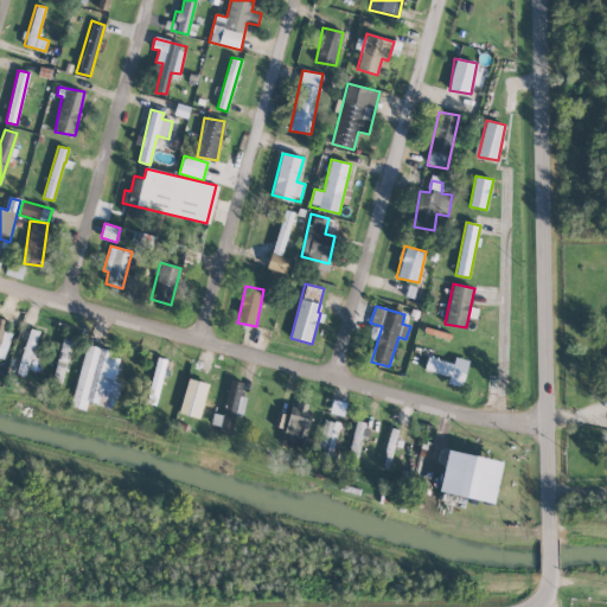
[(6,320),(0,318),(0,357),(5,359),(11,333),(2,331),(6,320)]
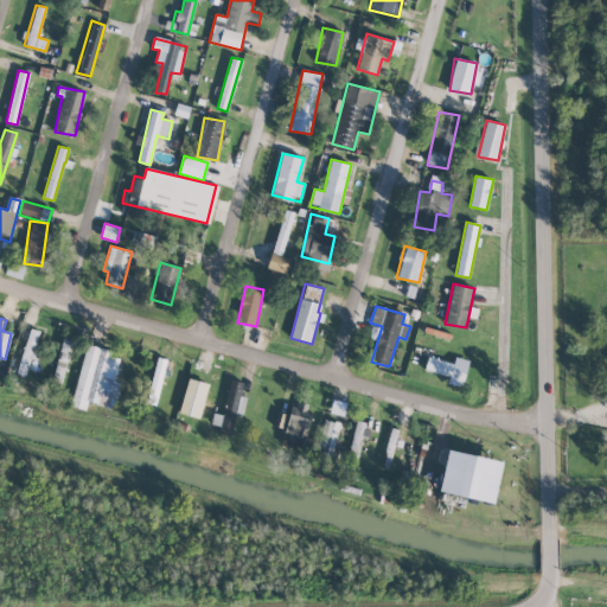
[(18,374),(26,376),(30,359),(33,359),(39,331),(27,328),(18,374)]
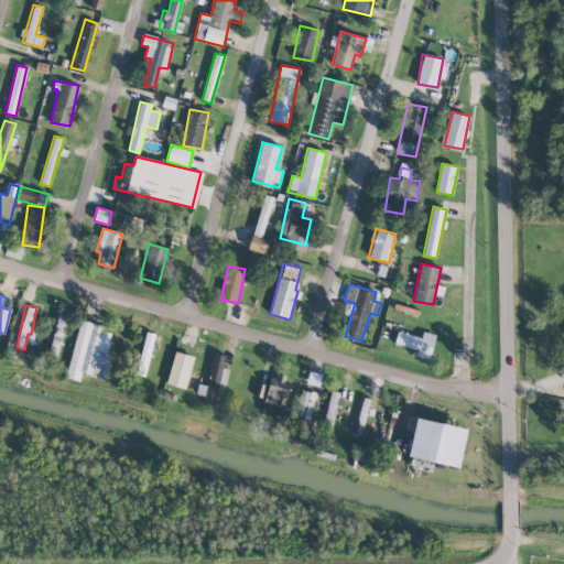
[(46,357),(56,359),(68,317),(58,314),(46,357)]
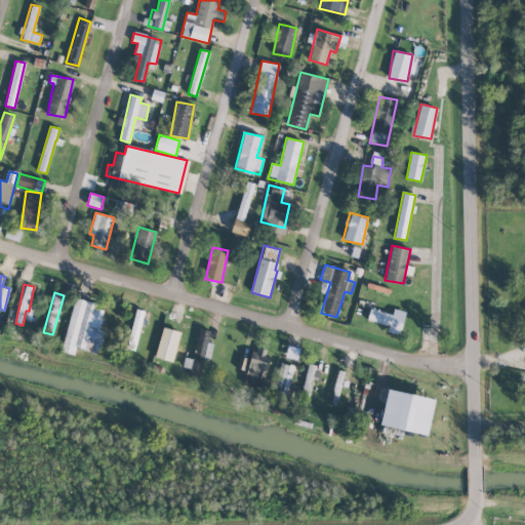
[(74,355),(76,348),(99,354),(105,330),(99,329),(105,307),(74,299),(62,352),(74,355)]
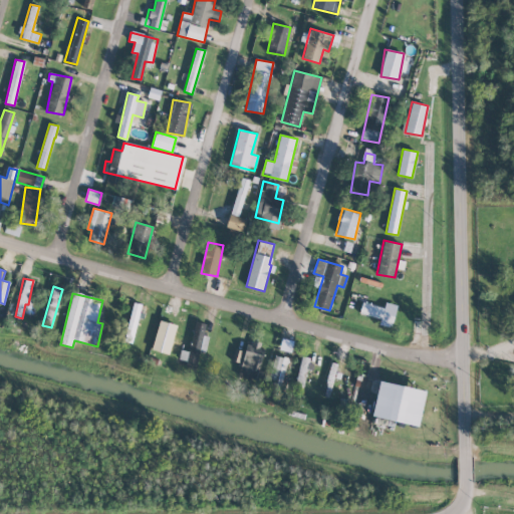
[(140,304),(132,302),(125,341),(134,343),(140,304)]
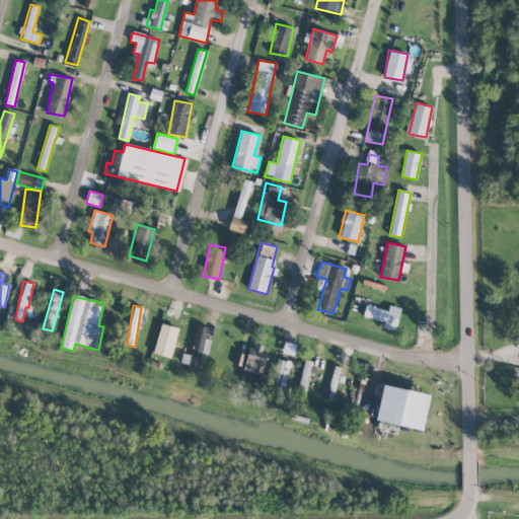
[(382,327),(394,330),(400,308),(389,305),(387,310),(366,305),(363,316),(384,321),(382,327)]
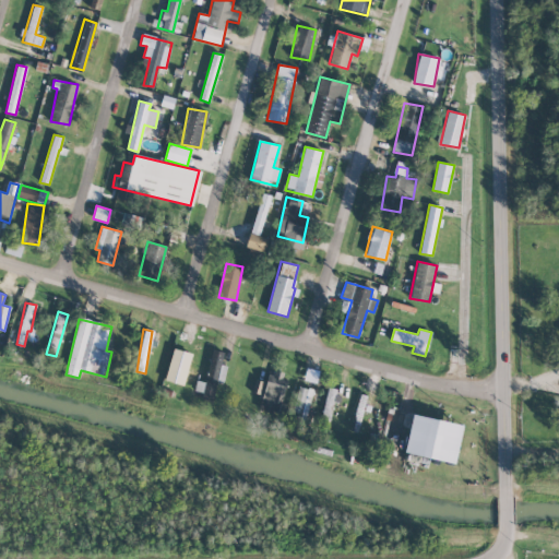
[(192,353),(173,348),(164,380),(183,385),(192,353)]
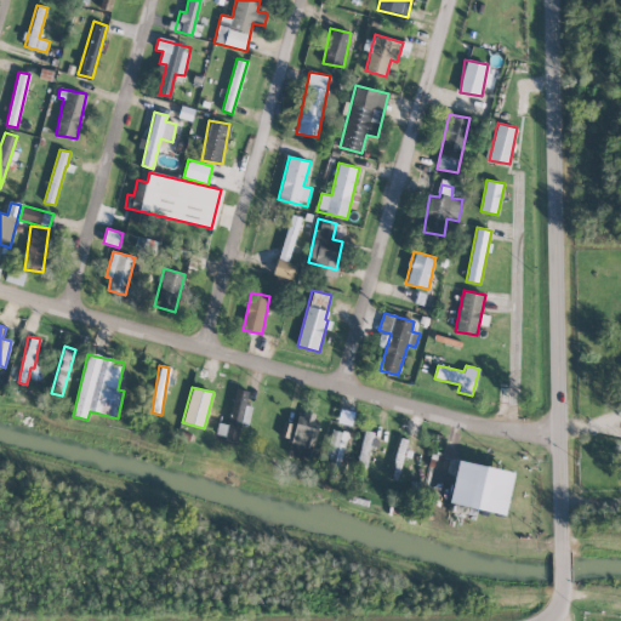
[(237,445),(240,423),(249,425),(252,408),(245,406),(249,392),(235,388),(228,425),(218,422),(216,434),(224,437),(223,443),(237,445)]
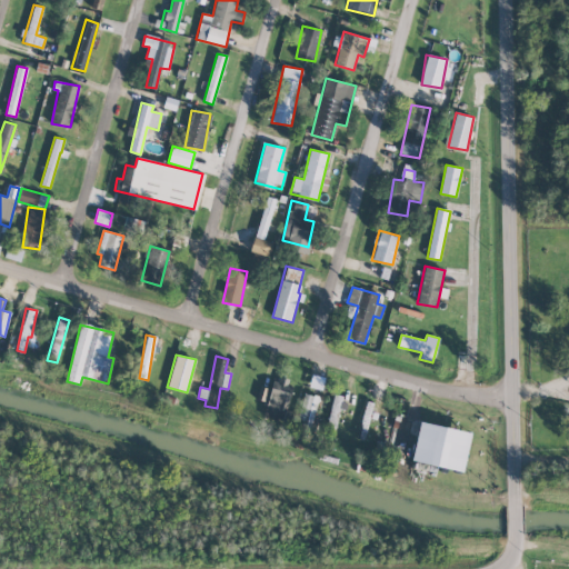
[(309,387),(321,390),(325,378),(312,375),(309,387)]
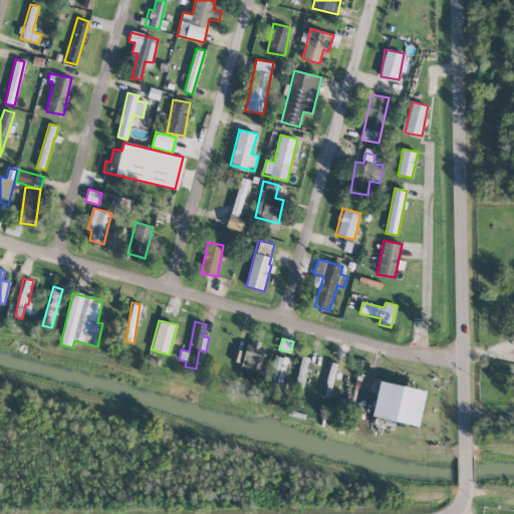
[(239,376),(260,381),(262,370),(258,369),(264,343),(248,339),(239,376)]
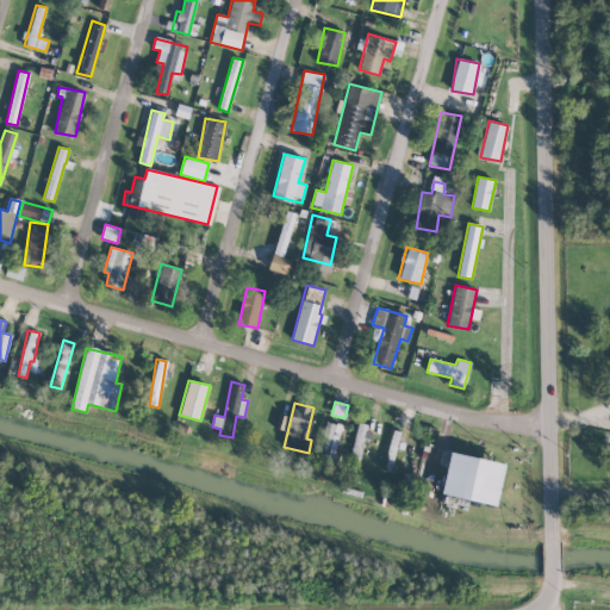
[(321,450),(335,453),(341,424),(325,422),(321,450)]
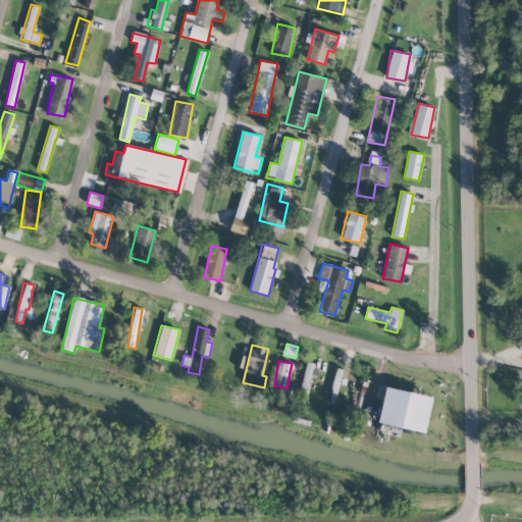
[(300,393),(307,395),(314,363),(306,362),(300,393)]
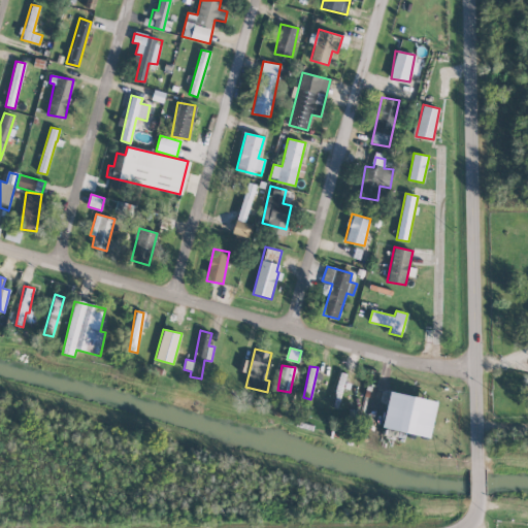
[(332,406),(338,407),(347,374),(340,372),(332,406)]
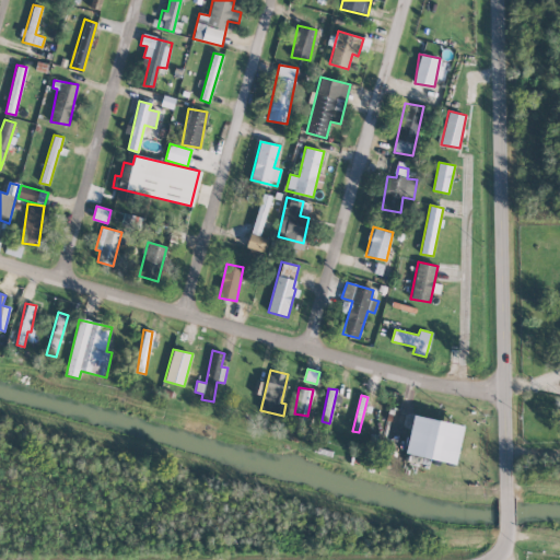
[(464,426),(413,415),(405,453),(456,464),(464,426)]
